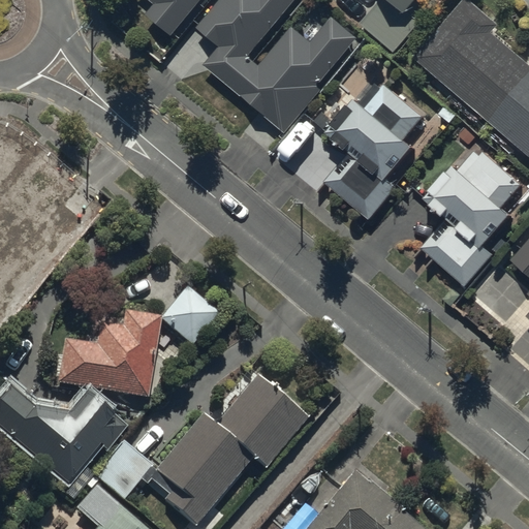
[(153,0),(155,2),(147,11),(173,33),(199,0),(153,0)]
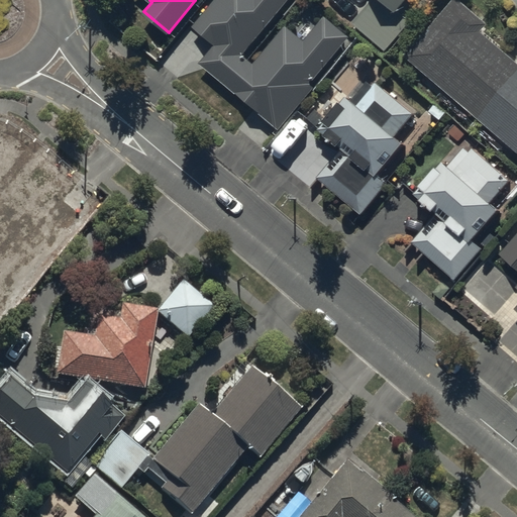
[(350,35),(325,15),(306,39),(285,23),(254,64),(245,57),(288,0),(212,0),(193,26),(215,42),(198,65),(282,129),(316,85),(314,83),(350,35)]
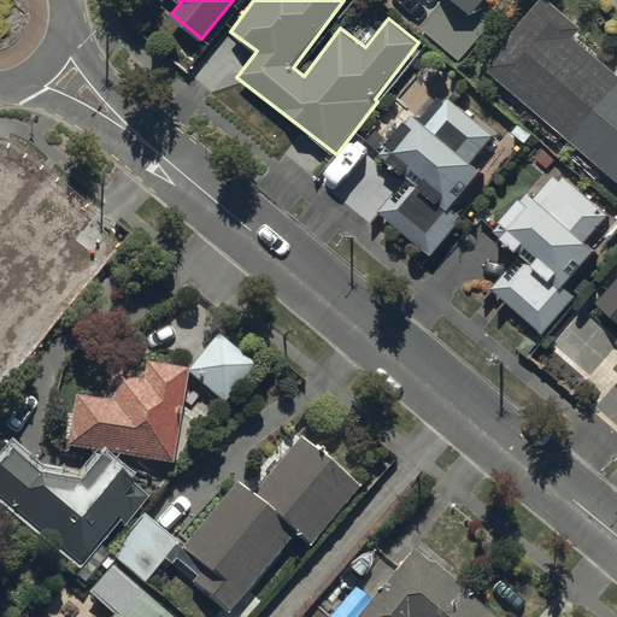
[(442,0),(421,24),(459,59),(491,24),(481,16),(495,0),(442,0)]
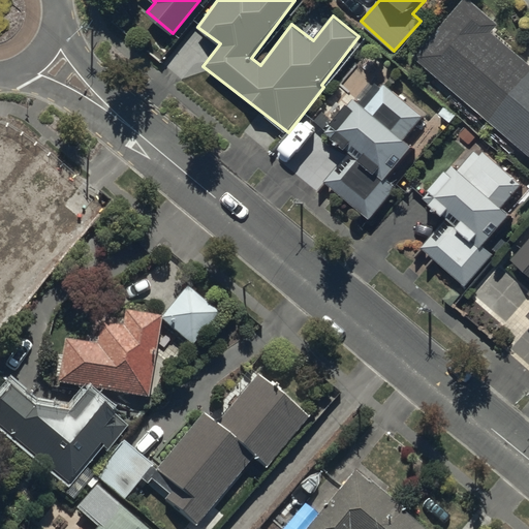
[(492,126),(528,81),(528,66),(494,37),(501,29),(469,2),(417,63),(492,126)]
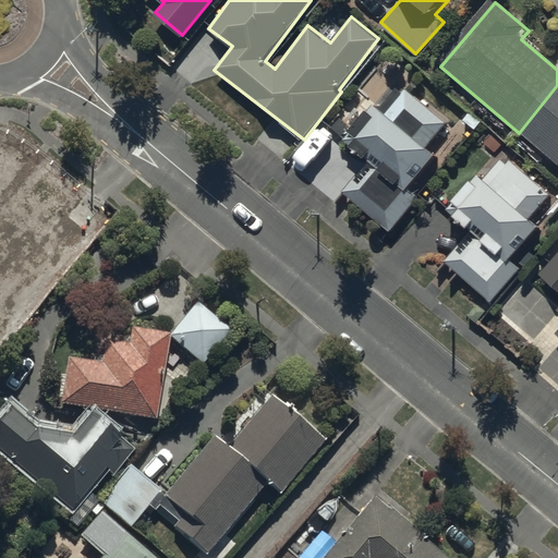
[(557,85),(519,133),(557,166),(557,85)]
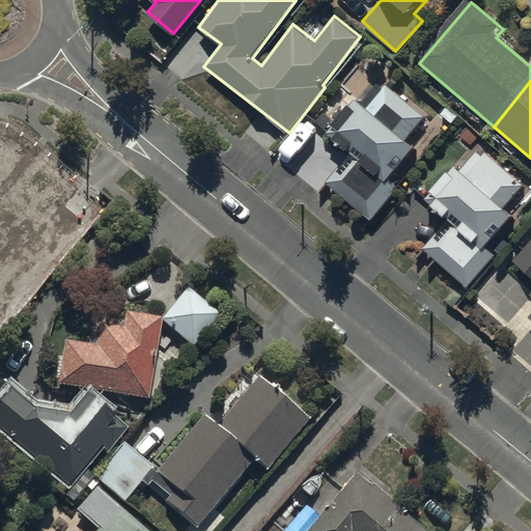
[(361,102),(356,96),(327,132),(351,151),(326,183),(371,220),(399,186),(389,177),(415,145),(407,139),(426,116),(387,83),(384,87),(378,82),(361,102)]
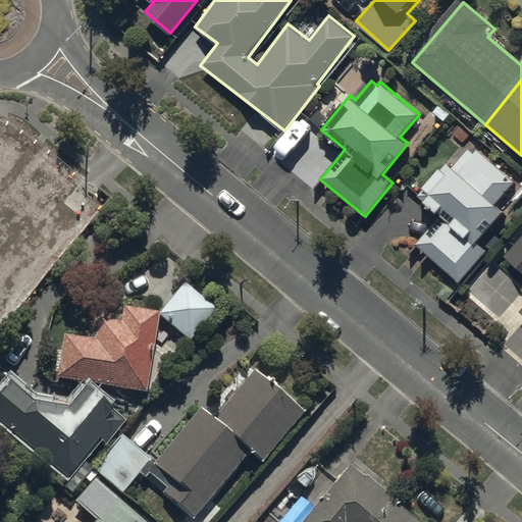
[(460,170),(449,161),(419,194),(441,213),(416,242),(461,281),(489,249),(478,239),(504,209),(496,203),(516,180),(479,149),(460,170)]
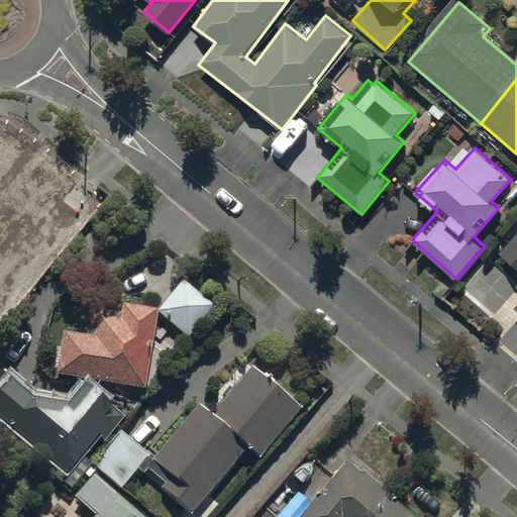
[(0,202),(0,311),(21,285),(12,278),(40,240),(53,250),(85,208),(59,188),(32,223),(2,200),(0,202)]
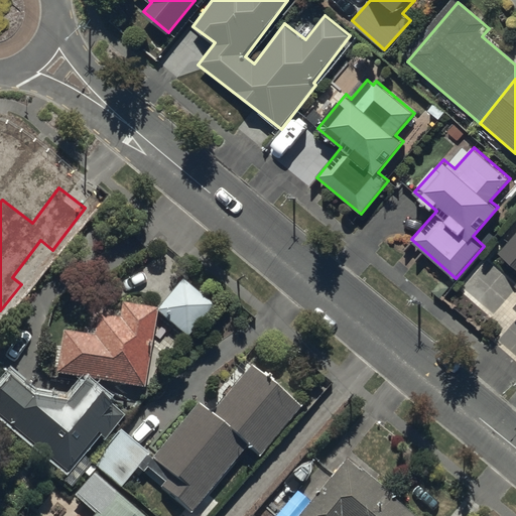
[(515,234),(501,253),(515,265),(515,305),(515,307),(515,308),(515,234)]
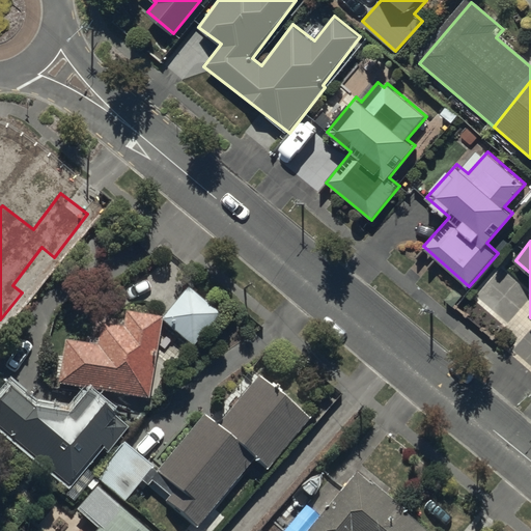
[(219,312),(187,285),(160,317),(192,344),(219,312)]
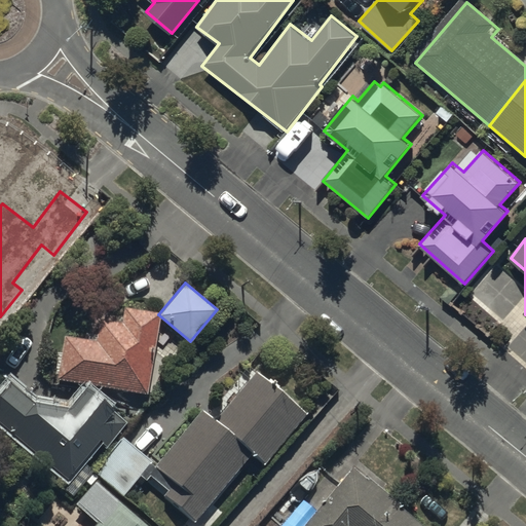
[(145,393),(157,315),(158,312),(122,306),(119,322),(97,318),(94,340),(62,335),(54,379),(145,393)]
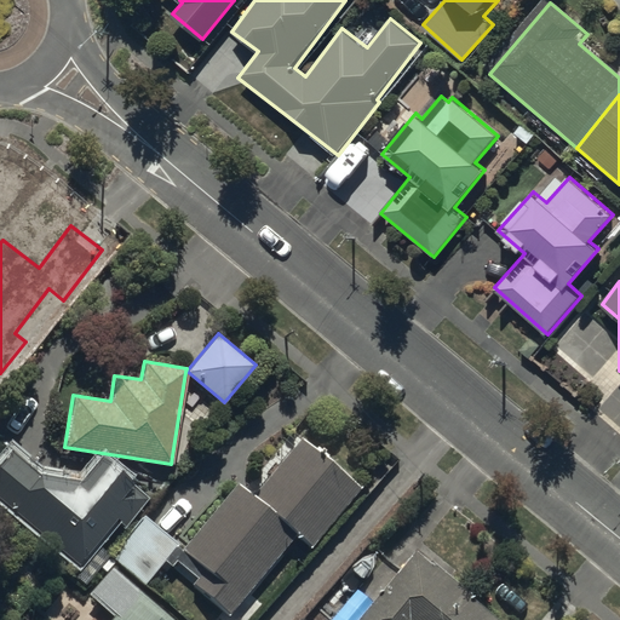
[(311,547),(360,486),(297,437),(252,494),(234,480),(183,546),(139,512),(107,555),(145,586),(165,562),(172,567),(176,562),(196,578),(191,584),(231,616),(294,535),(311,547)]
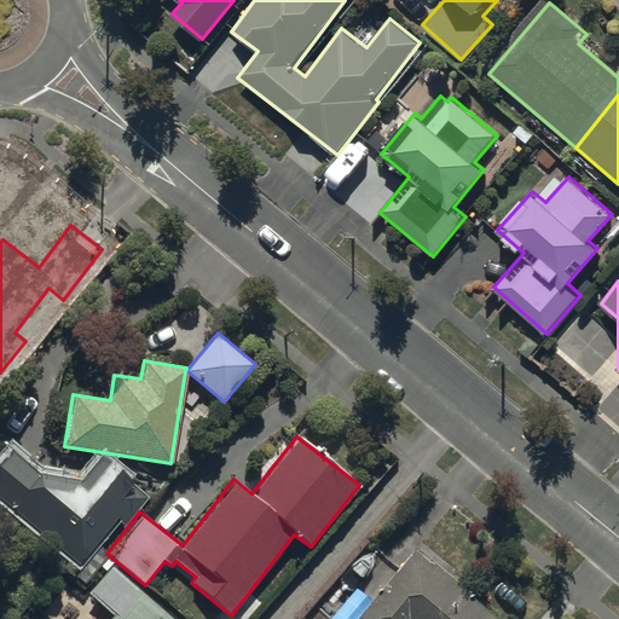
[(10,452),(0,463),(0,497),(79,563),(116,520),(122,525),(146,497),(129,484),(131,481),(99,453),(76,479),(38,474),(10,452)]
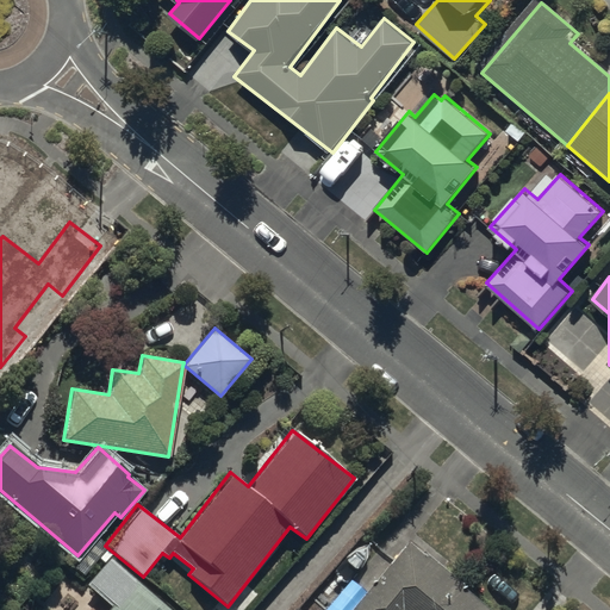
[(489,609),(406,541),(349,609),(489,609)]
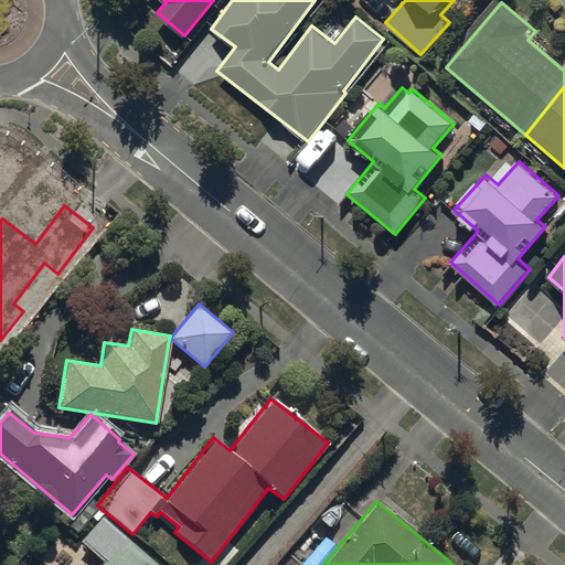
[(157,564),(100,518),(80,542),(105,564),(103,564),(157,564)]
